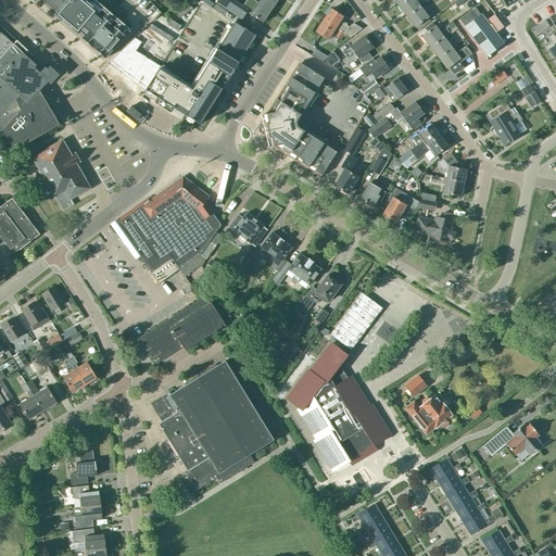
[(30,0),(34,2),(35,0),(46,0),(46,1),(50,5),(53,1),(61,7),(54,15),(77,35),(78,34),(83,37),(80,39),(104,59),(124,35),(97,12),(97,11),(84,0),(30,0)]
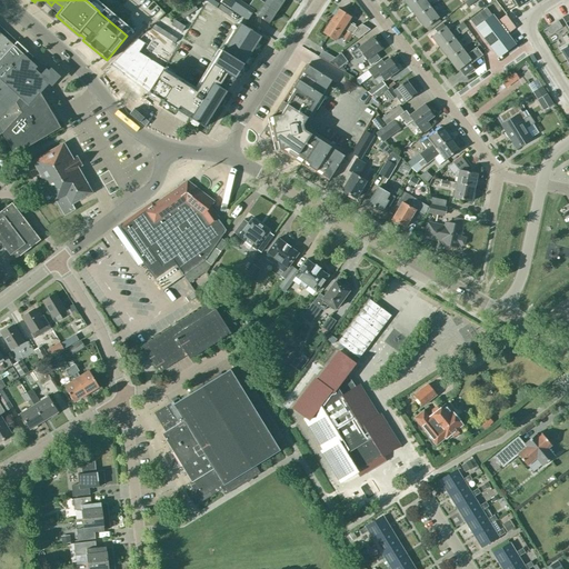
[(238,0),(221,0),(220,2),(247,20),(252,12),(256,15),(269,23),(277,11),(263,2),(259,0),(253,0),(249,7),(238,0)]
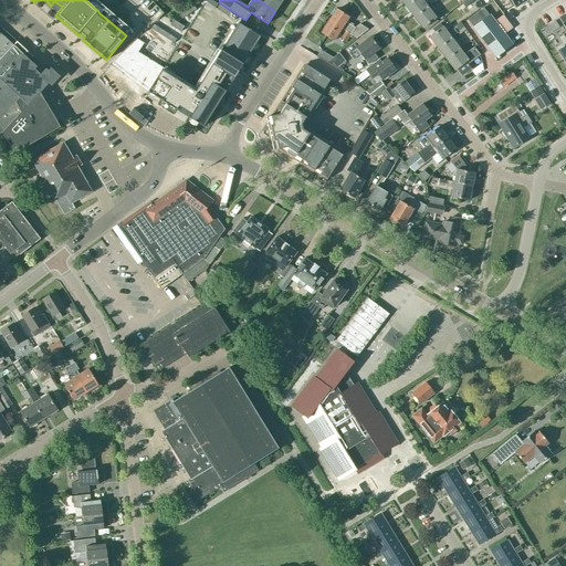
[(263,0),(262,2),(275,11),(282,0),(263,0)]
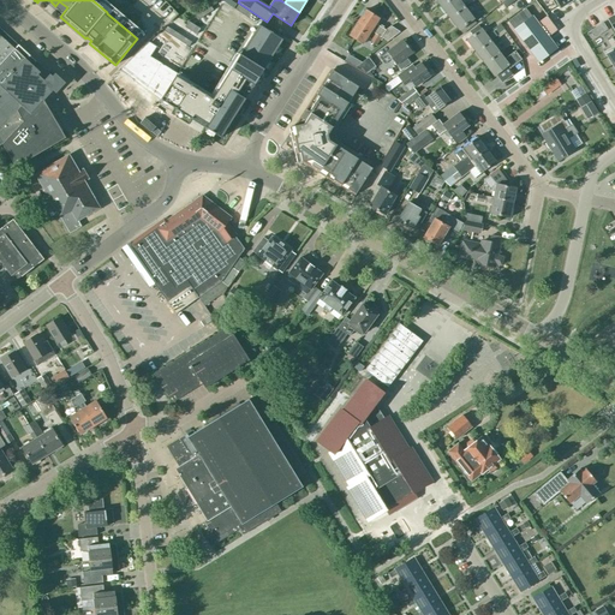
[(458,0),(448,0),(441,6),(449,18),(464,7),(458,0)]
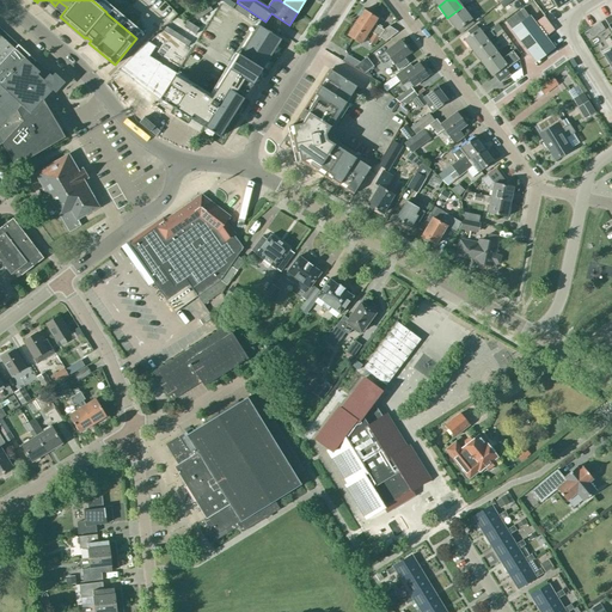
[(197,19),(212,10),(209,5),(195,14),(197,19)]
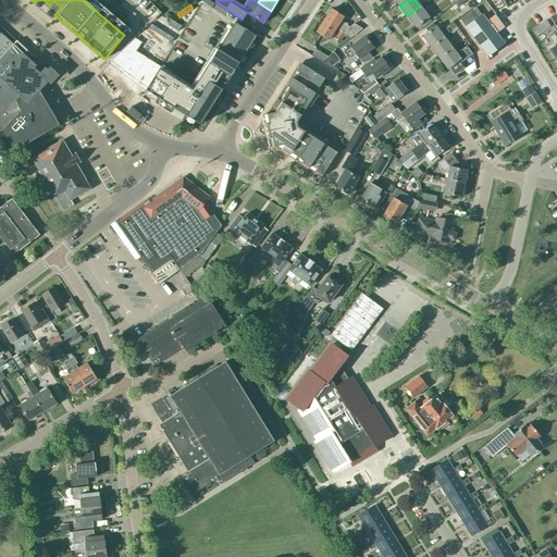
[(231,20),(233,16),(215,4),(213,9),(231,20)]
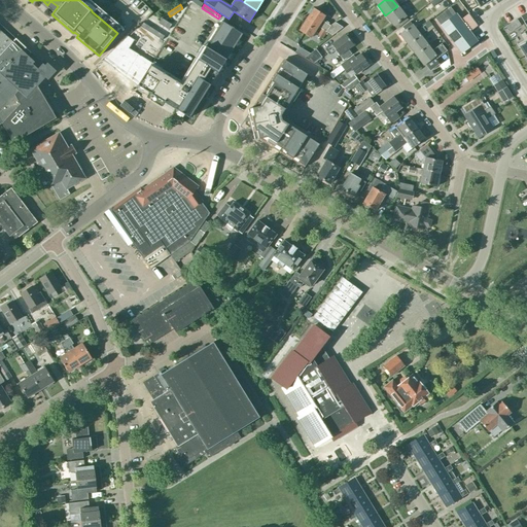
[(385,15),(393,26),(406,16),(397,6),(385,15)]
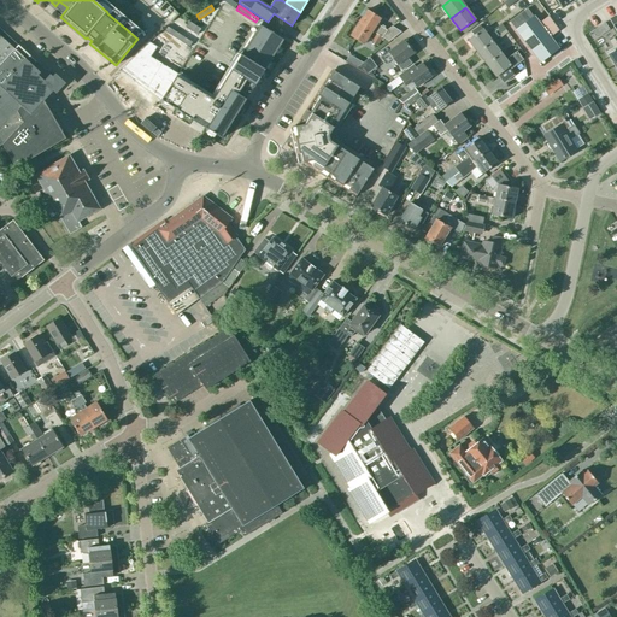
[(527,9),(510,22),(517,30),(540,62),(558,48),(539,24),(534,16),(533,17),(527,9)]
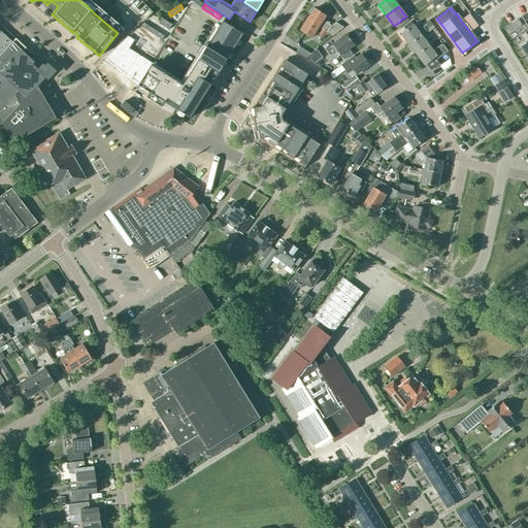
[(325,15),(314,8),(307,20),(327,32),(332,35),(340,29),(335,23),(331,26),(323,21),(325,15)]
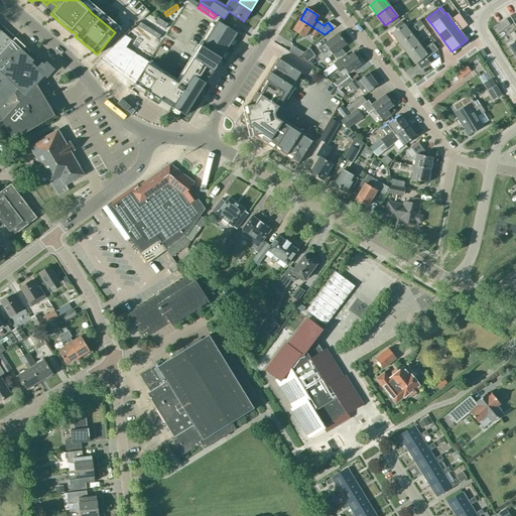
[(459,14),(454,17),(461,26),(466,23),(459,14)]
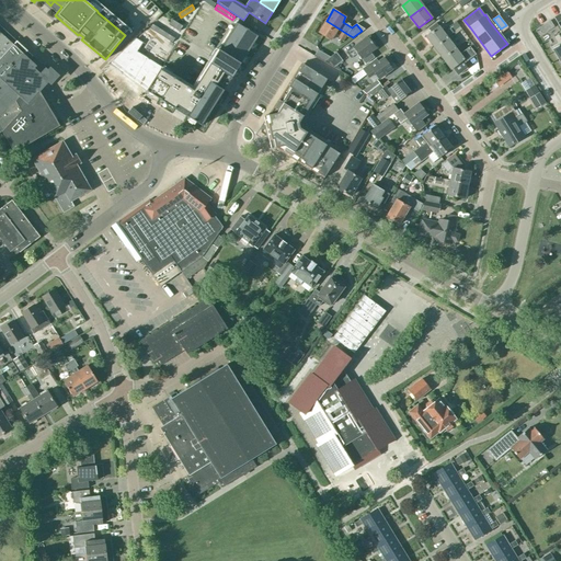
[(179,32),(183,26),(172,19),(169,24),(179,32)]
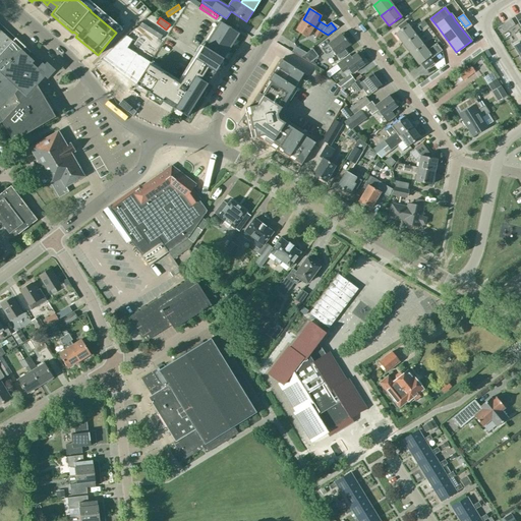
[(303,19),(296,30),(307,38),(311,32),(314,34),(313,35),(319,38),(323,32),(303,19)]
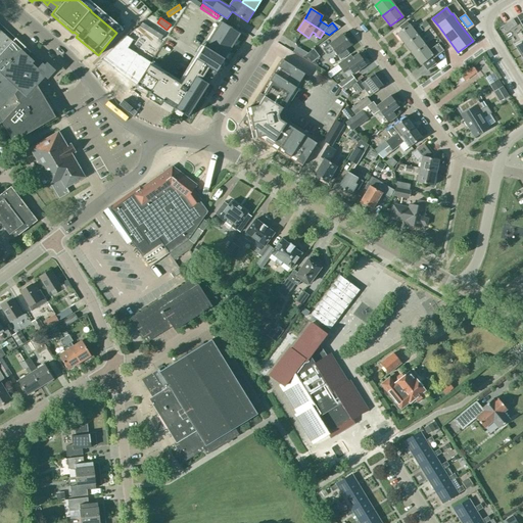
[(401,30),(396,34),(405,44),(417,35),(423,31),(422,30),(425,28),(425,29),(429,26),(426,22),(425,20),(419,25),(420,27),(414,31),(409,25),(408,25),(406,22),(399,28),(401,30)]
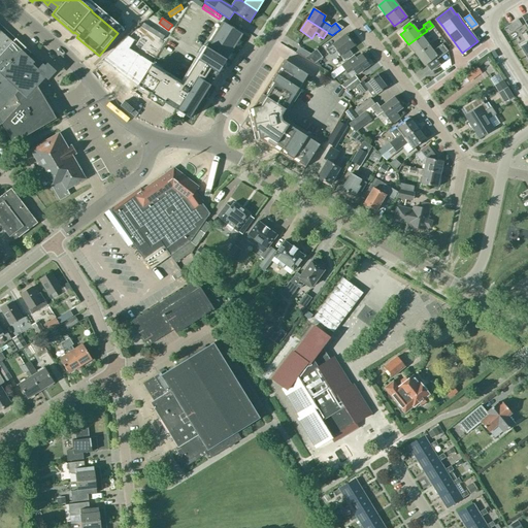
[(240,34),(221,22),(180,86),(150,66),(137,86),(188,118),(240,34)]
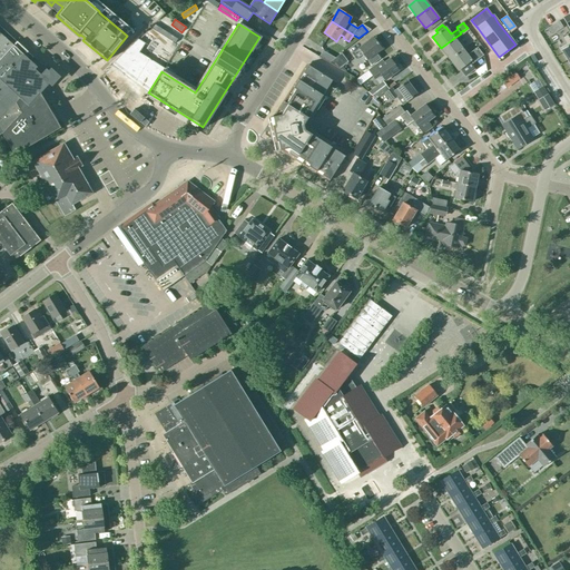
[(175,43),(177,39),(155,25),(151,29),(175,43)]
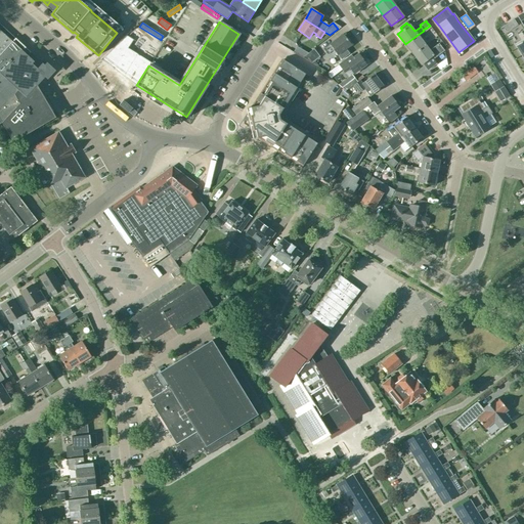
[(148,55),(154,57),(164,42),(139,27),(136,31),(157,43),(148,55)]
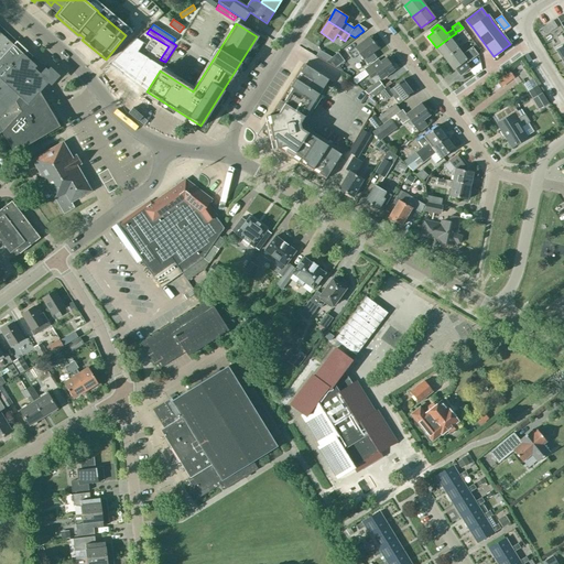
[(0,32),(0,58),(13,44),(0,32)]
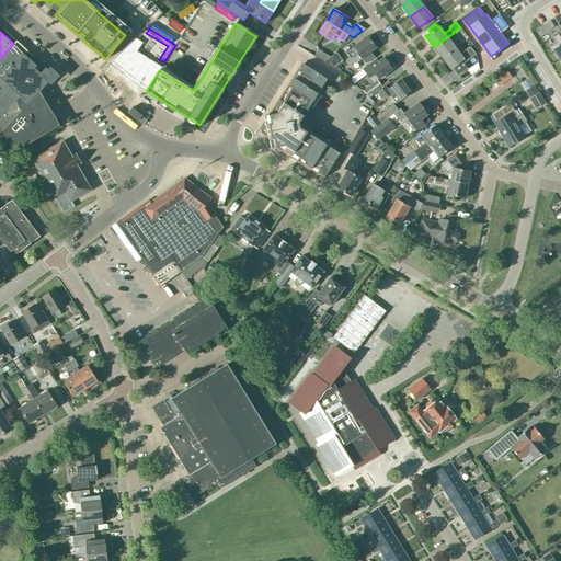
[(557,43),(550,46),(560,64),(560,38),(558,34),(553,37),(557,43)]
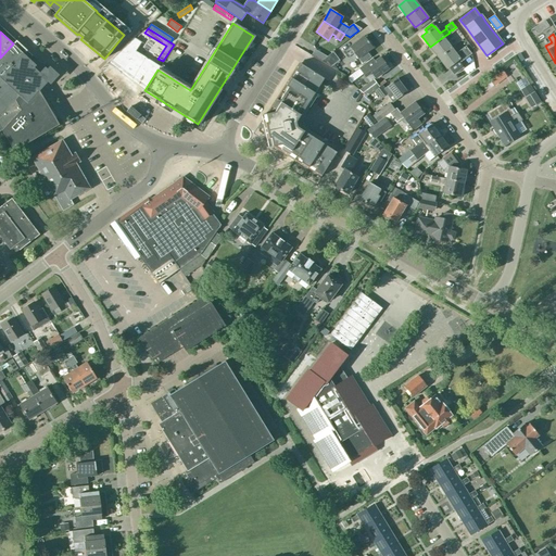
[(350,47),(343,52),(348,58),(354,53),(362,63),(370,57),(367,52),(373,48),(364,36),(350,47)]
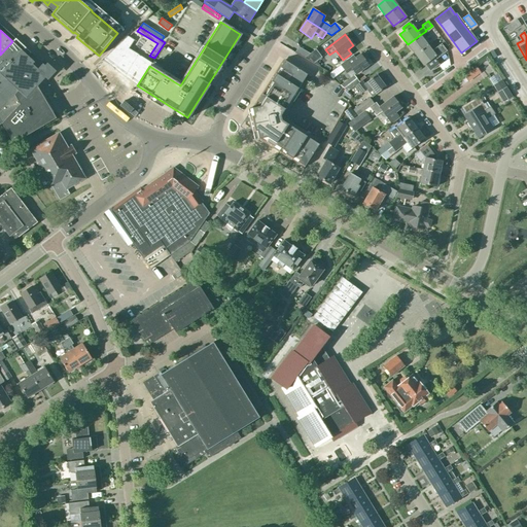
[(103,59),(137,85),(149,66),(151,63),(129,47),(134,39),(128,35),(105,56),(103,59)]
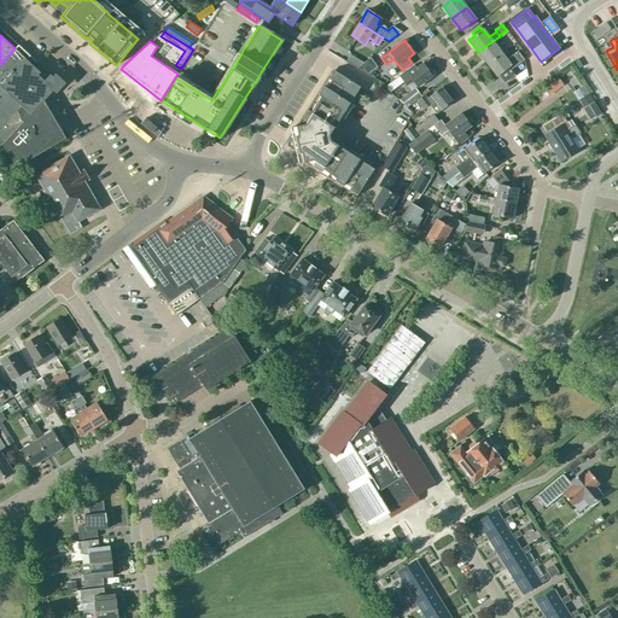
[(478,52),(487,64),(501,53),(493,41),(478,52)]
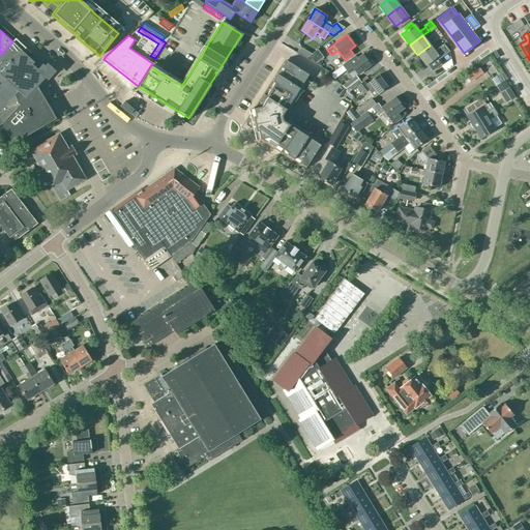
[(0,55),(0,109),(9,100),(18,107),(37,86),(46,77),(48,75),(51,71),(48,69),(46,67),(20,42),(17,46),(12,41),(0,55)]
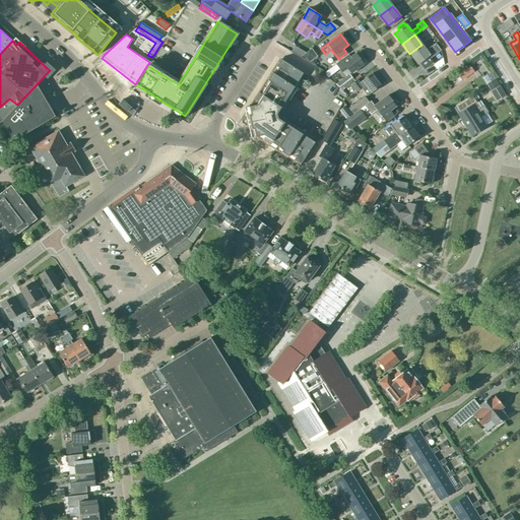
[(421,45),(409,54),(417,64),(418,63),(424,70),(432,63),(428,57),(430,55),(431,58),(441,51),(435,43),(427,50),(421,45)]
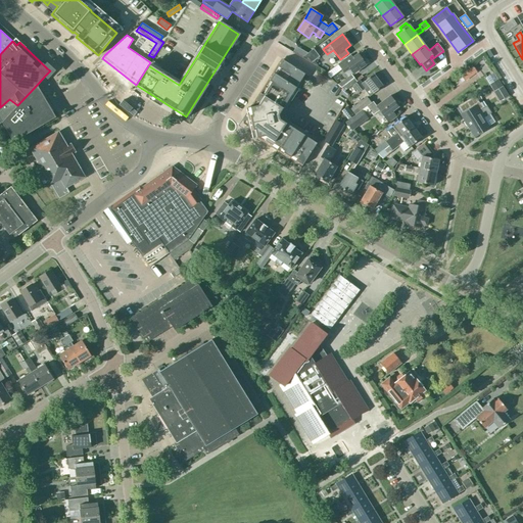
[(293,52),(301,57),(302,57),(307,53),(296,47),(293,52)]
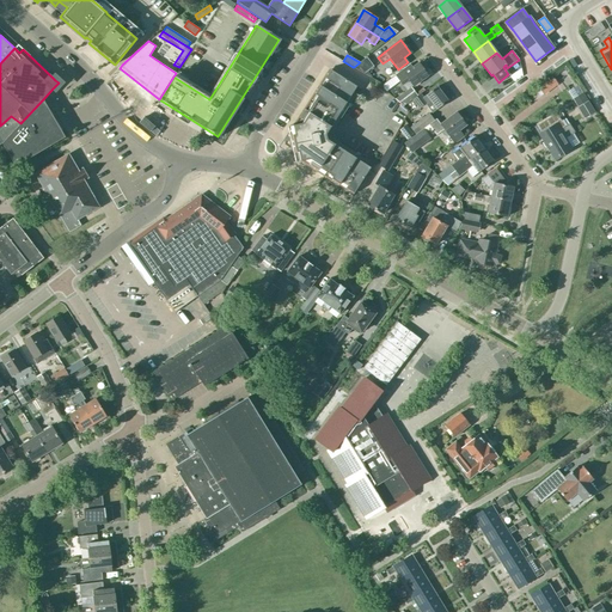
[(360,62),(354,67),(365,74),(374,67),(367,57),(360,62)]
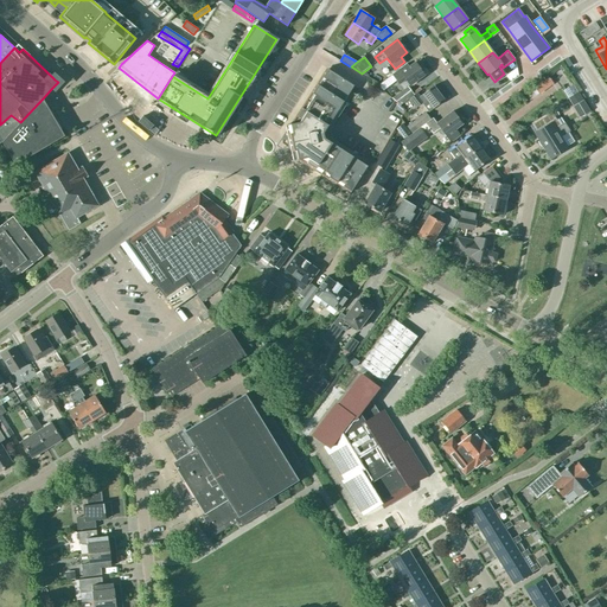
[(407,63),(391,75),(395,78),(400,84),(406,80),(410,85),(425,74),(416,63),(409,68),(407,63)]
